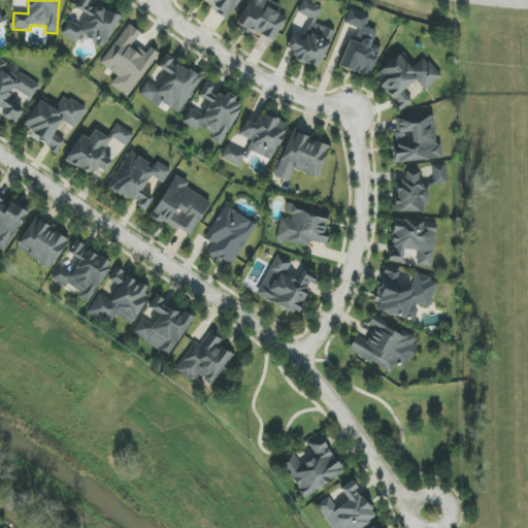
[(120,17),(90,2),(90,0),(79,0),(75,9),(89,15),(83,28),(67,21),(61,35),(77,42),(80,36),(105,47),(120,17)]
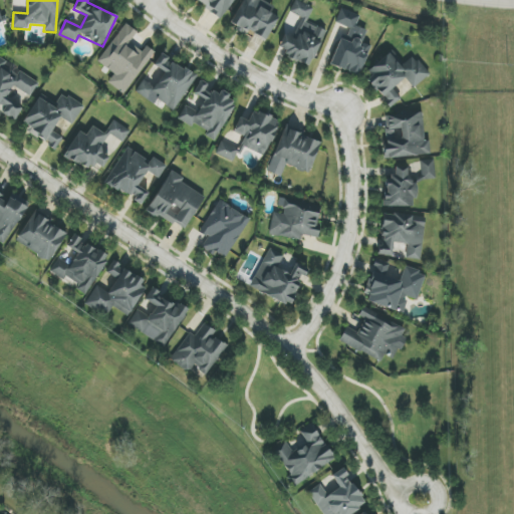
[(195,0),(222,18),(233,0),(195,0)]
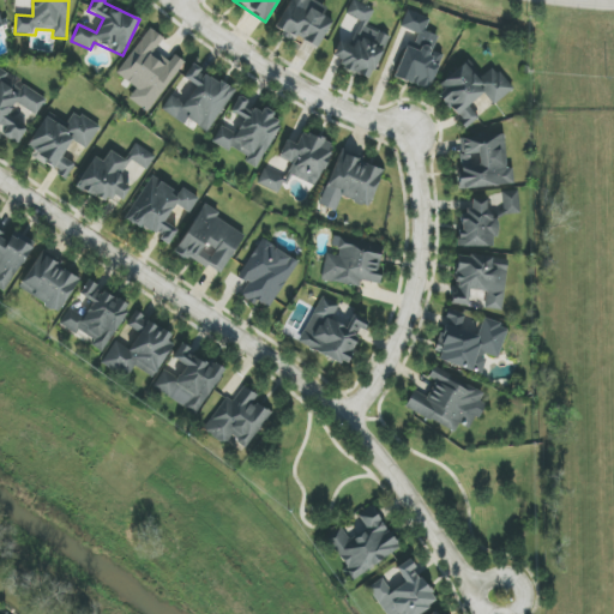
[(319,49),(332,20),(309,10),(313,0),(289,0),(276,30),(319,49)]
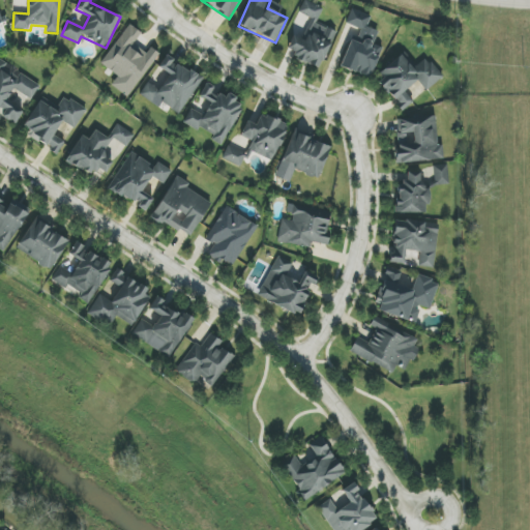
[(336,31),(317,23),(323,7),(304,0),(303,0),(298,12),(310,18),(301,37),(293,34),(288,49),(297,53),(294,59),(320,69),(336,31)]
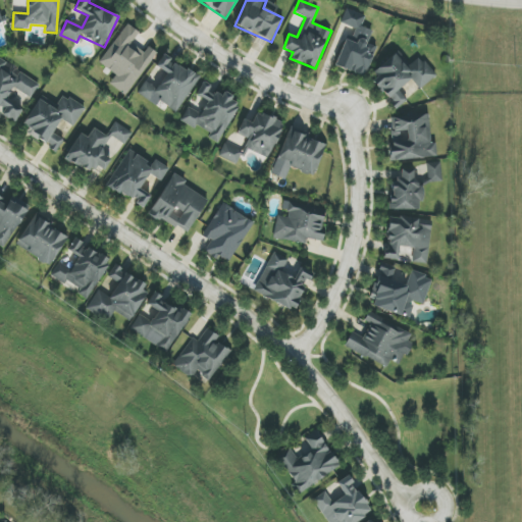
[(335,66),(365,76),(376,46),(369,43),(373,31),(362,27),(365,15),(346,8),(341,23),(355,29),(351,41),(345,39),(335,66)]
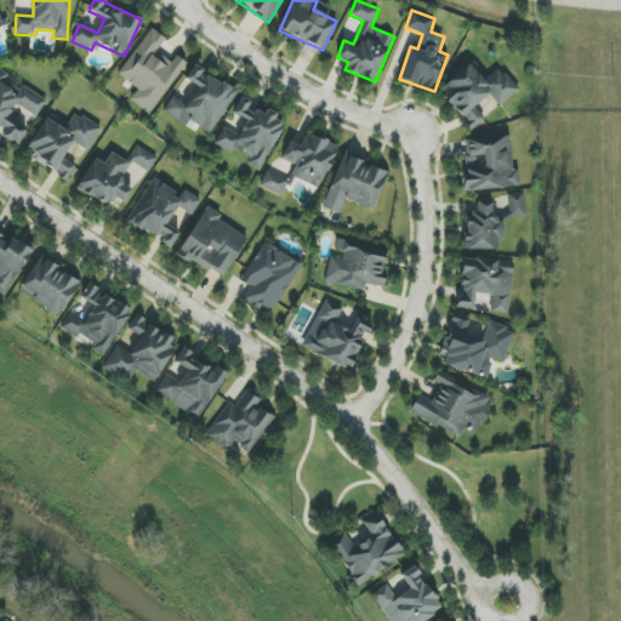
[(187,63),(176,56),(172,62),(158,52),(166,39),(151,28),(118,74),(138,89),(130,100),(151,114),(187,63)]
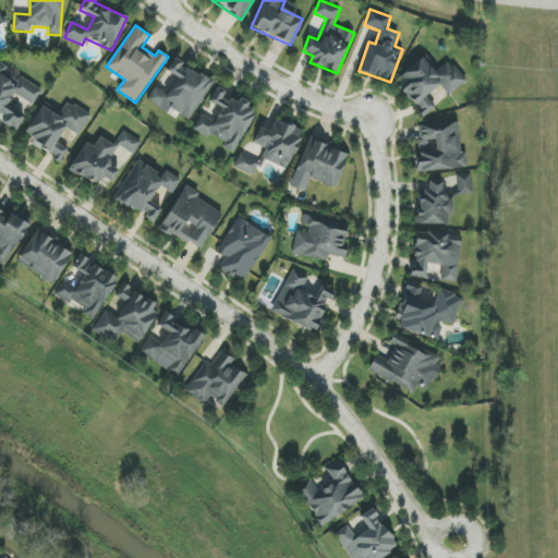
[(213,82),(174,59),(167,72),(178,79),(169,94),(156,86),(147,101),(168,113),(171,109),(191,121),(213,82)]
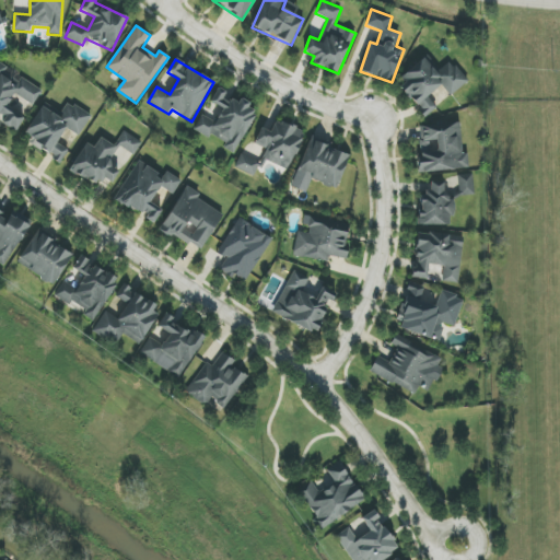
[(428,96),(441,85),(451,96),(468,81),(450,59),(434,72),(424,60),(397,83),(427,116),(436,107),(428,96)]
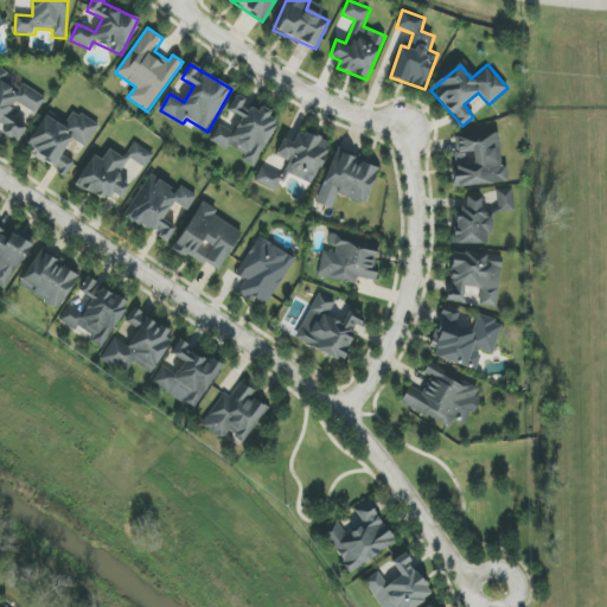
[(46,97),(0,69),(0,129),(2,132),(1,133),(18,142),(31,120),(17,112),(20,106),(36,115),(46,97)]
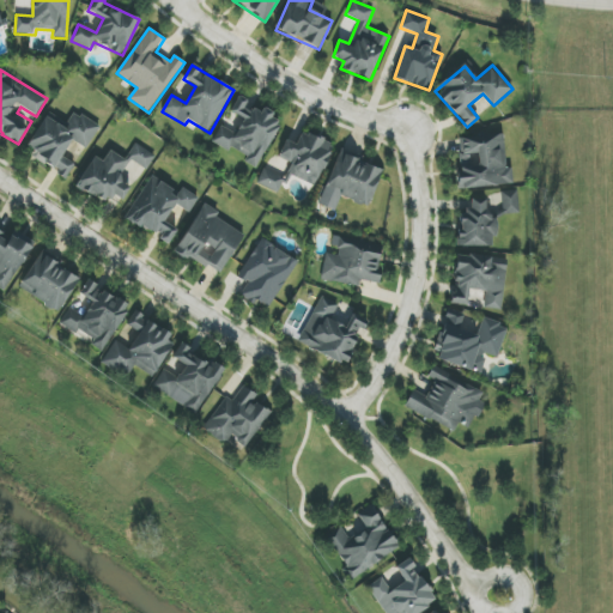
[(256,169),(281,123),(269,117),(271,115),(238,97),(230,111),(243,120),(235,134),(220,127),(212,143),(229,152),(231,149),(247,157),(244,162),(256,169)]
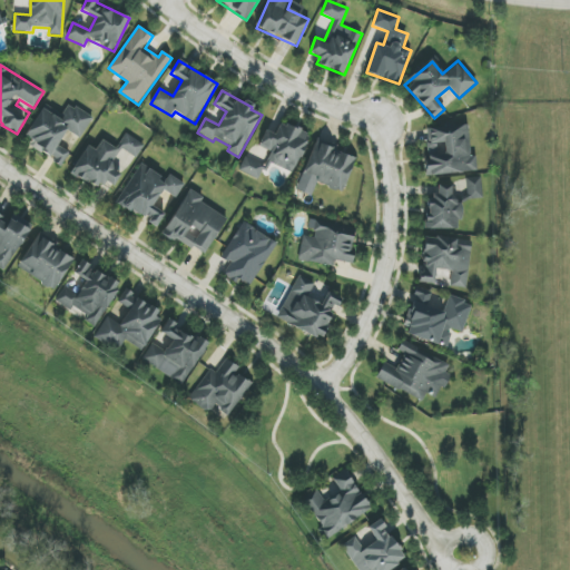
[(80,139),(94,118),(69,102),(60,115),(45,105),(26,136),(32,140),(30,145),(62,166),(70,154),(58,146),(67,130),(80,139)]
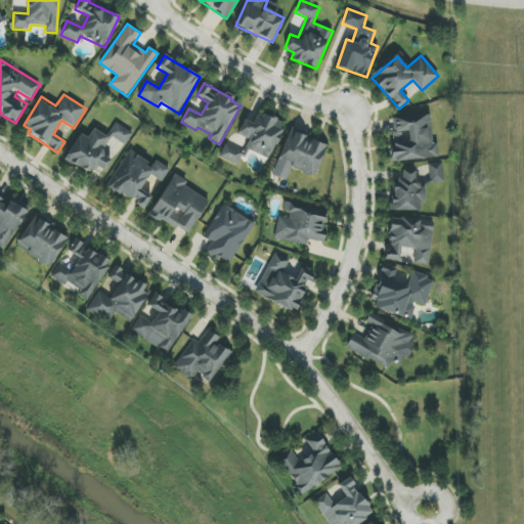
[(269,160),(286,125),(251,110),(239,135),(251,140),(247,149),(269,160)]
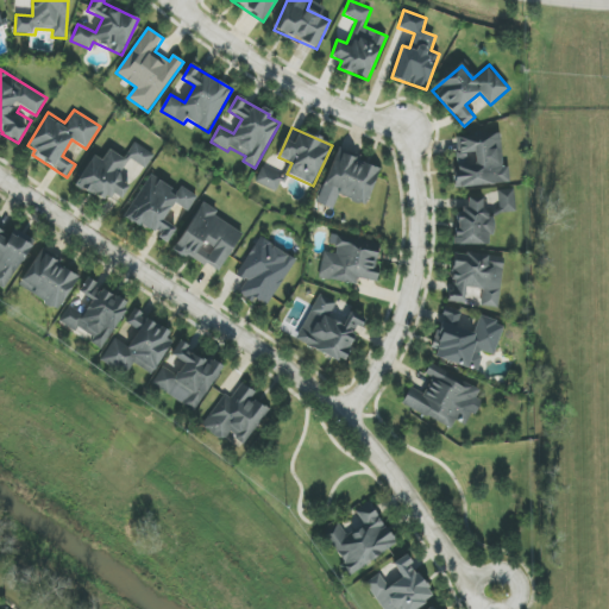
[(457,187),(509,184),(509,167),(502,167),(501,135),(454,137),(457,187)]
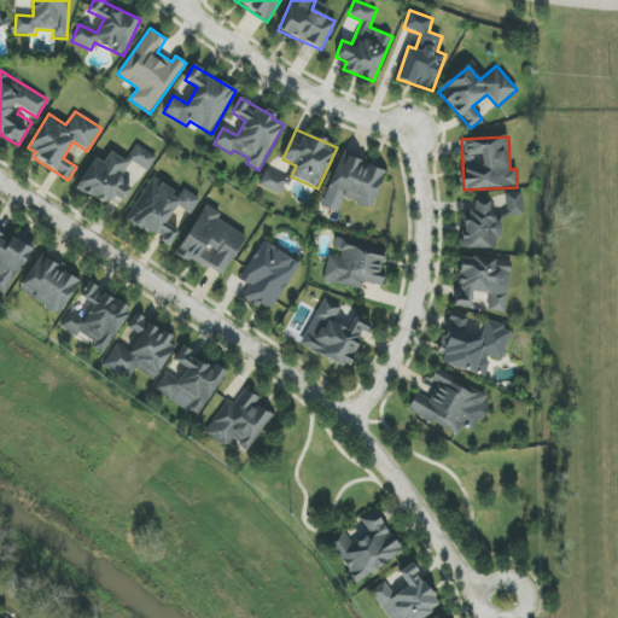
[(386,170),(342,153),(321,207),(338,213),(344,199),(372,209),(386,170)]
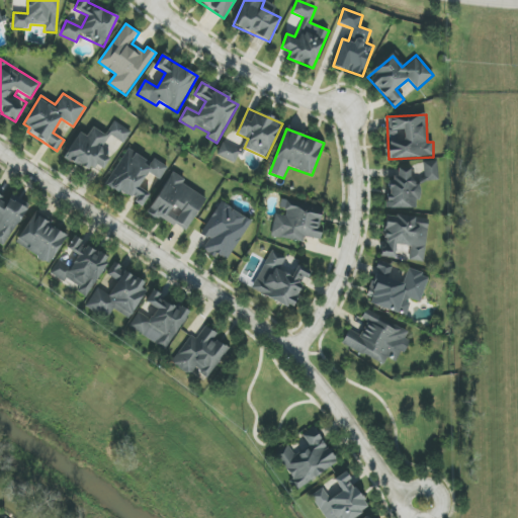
[(235,164),(241,152),(223,143),(217,155),(235,164)]
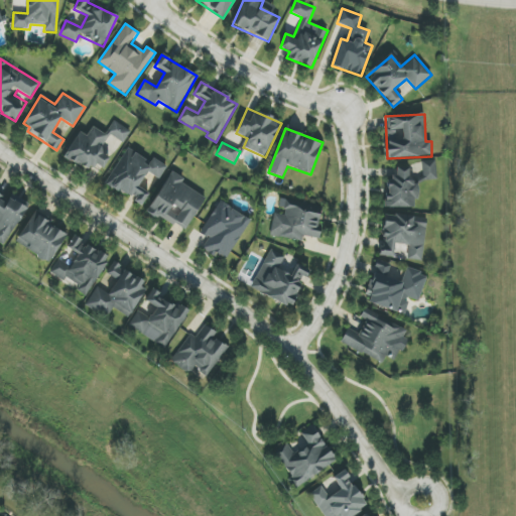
[(166,168),(128,146),(106,183),(142,206),(149,194),(139,186),(147,172),(159,179),(166,168)]
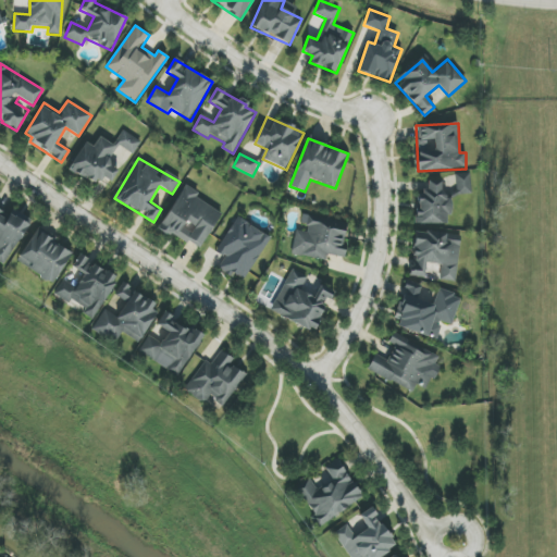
[(471,195),(471,177),(418,180),(419,225),(452,223),(450,196),(471,195)]
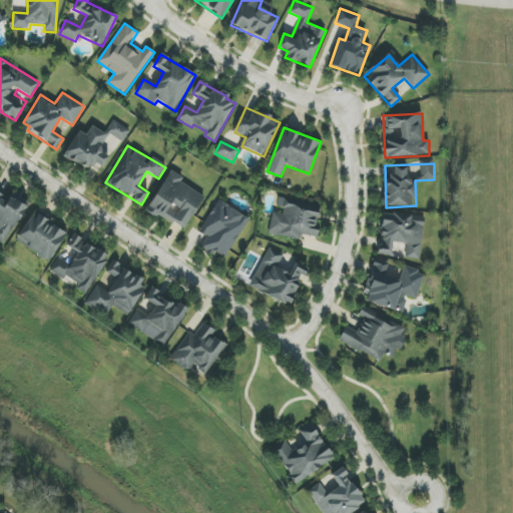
[(183,231),(204,196),(181,182),(184,178),(170,170),(147,208),(183,231)]
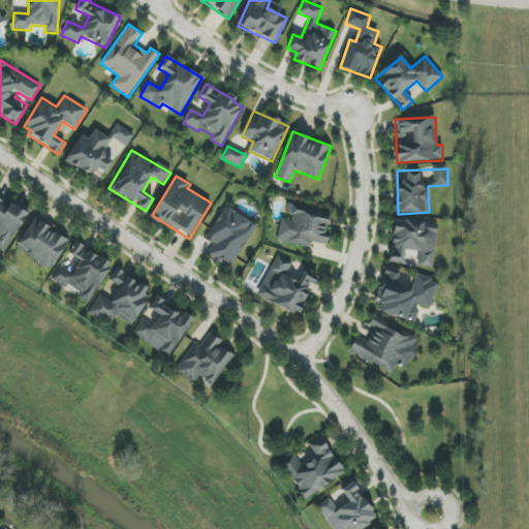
[(0,249),(3,252),(28,213),(10,201),(8,205),(0,199),(0,249)]
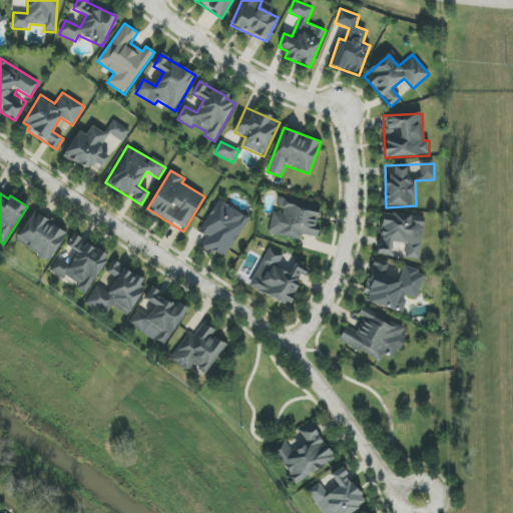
[(269,234),(301,240),(302,234),(315,236),(319,213),(303,210),(304,201),(280,197),(278,210),(273,209),(269,234)]
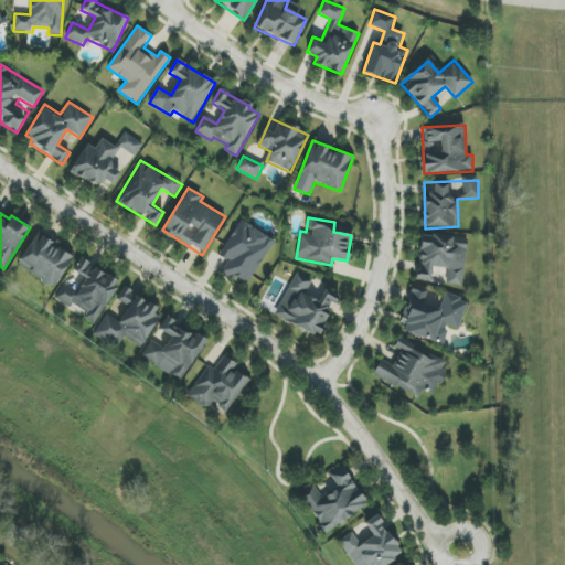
[(220,256),(228,262),(222,273),(236,281),(238,278),(249,284),(275,241),(241,221),(220,256)]
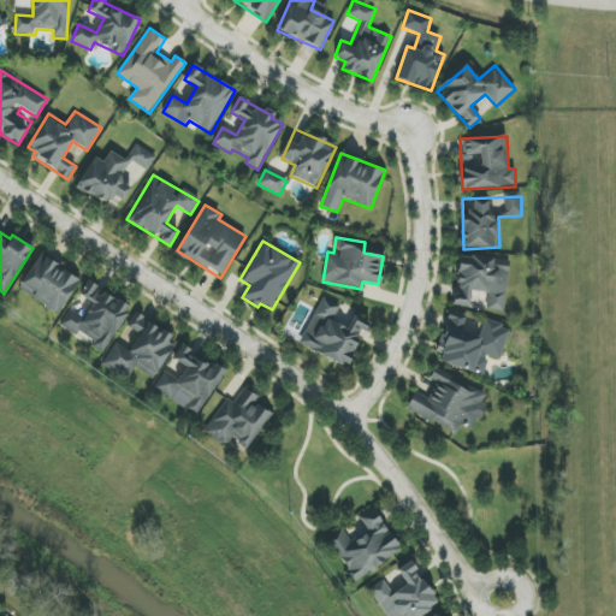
[(59,314),(81,279),(40,255),(19,290),(59,314)]
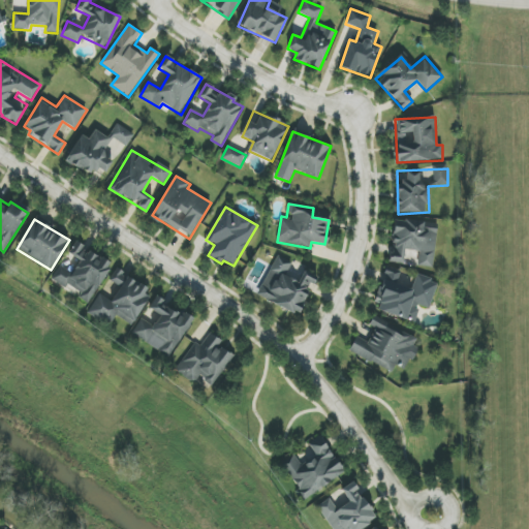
[(433,268),(437,224),(395,220),(390,261),(416,265),(416,267),(433,268)]
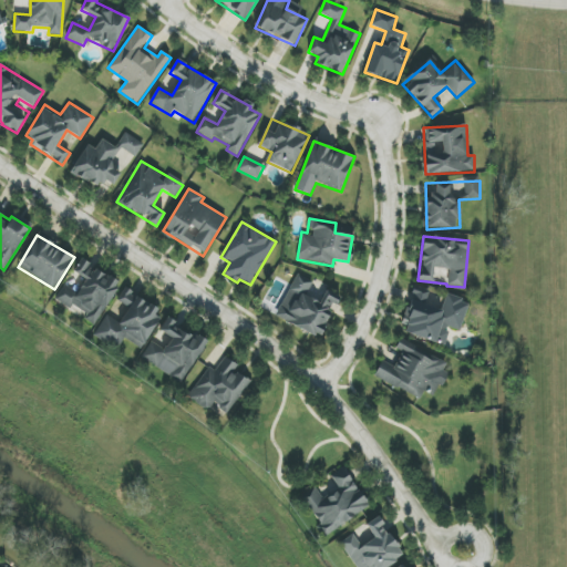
[(95,323),(120,284),(81,260),(73,272),(85,279),(76,292),(64,285),(54,300),(74,312),(75,311),(95,323)]
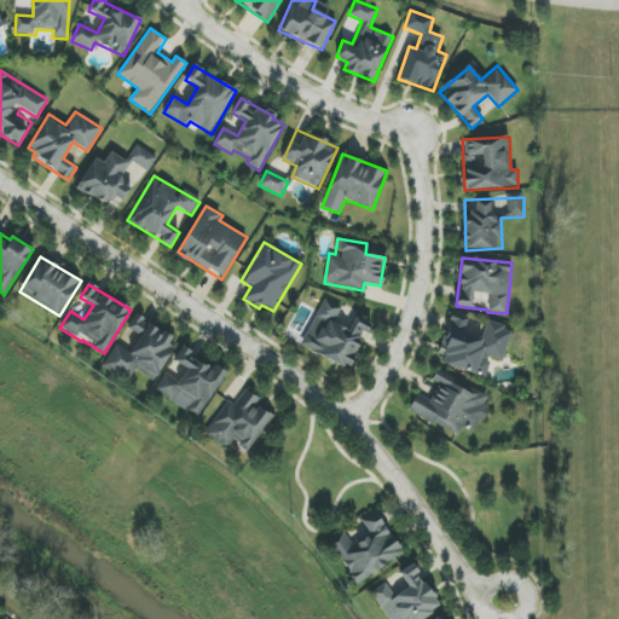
[(301,346),(347,369),(371,324),(356,317),(352,325),(340,319),(345,308),(325,299),(301,346)]
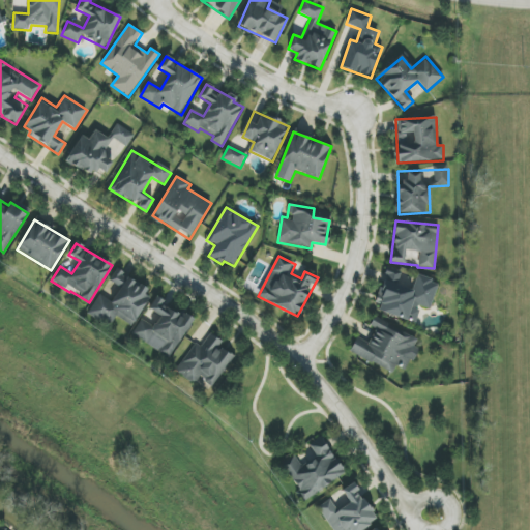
[(430,310),(439,282),(417,275),(414,286),(400,281),(402,273),(386,268),(374,308),(415,321),(419,306),(430,310)]
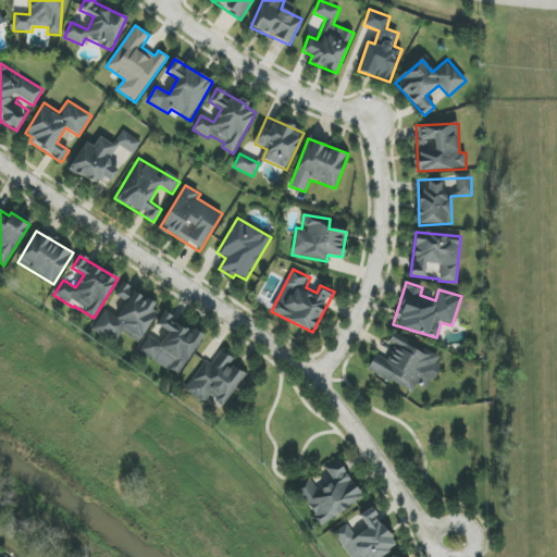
[(139,343),(159,305),(121,284),(112,300),(122,307),(116,318),(102,310),(91,331),(115,343),(121,333),(139,343)]
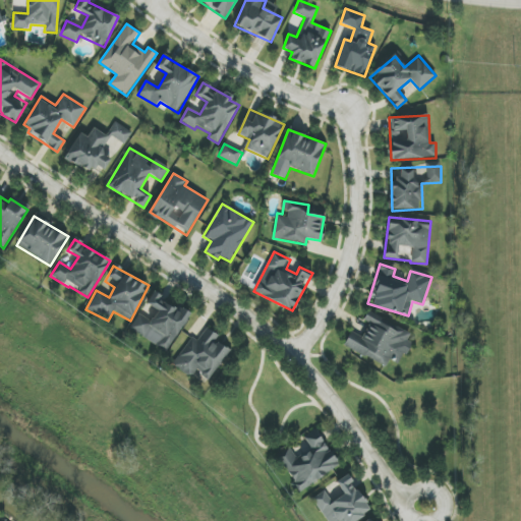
[(189,313),(153,293),(147,305),(157,310),(151,322),(137,314),(128,331),(168,352),(189,313)]
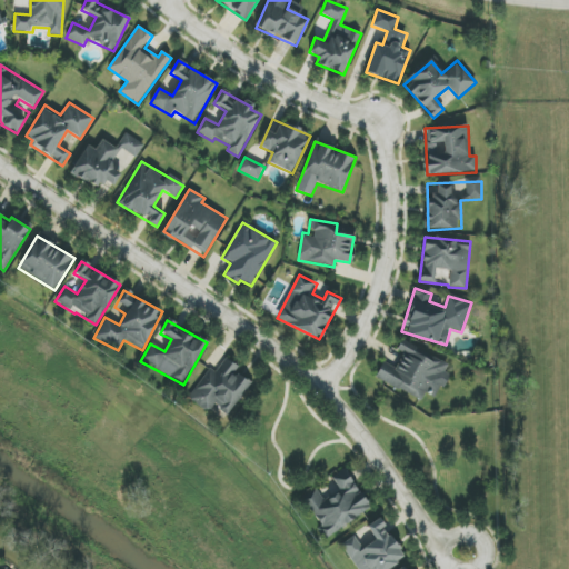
[(375,379),(421,401),(426,393),(437,398),(448,375),(445,372),(447,368),(403,347),(393,369),(382,363),(375,379)]
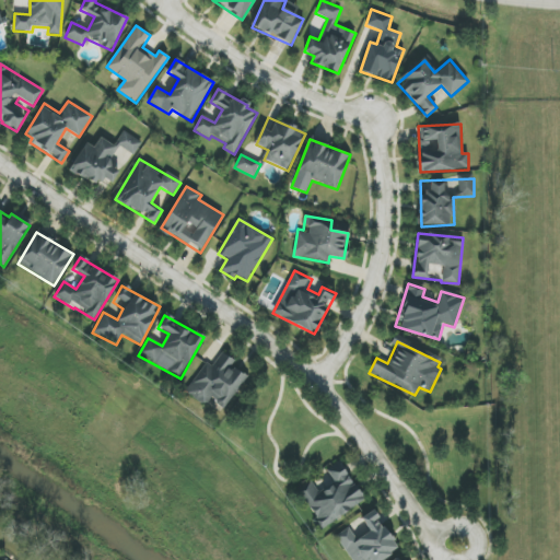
[(247,377),(232,365),(234,361),(222,352),(212,368),(206,363),(185,392),(205,406),(208,400),(222,411),(247,377)]
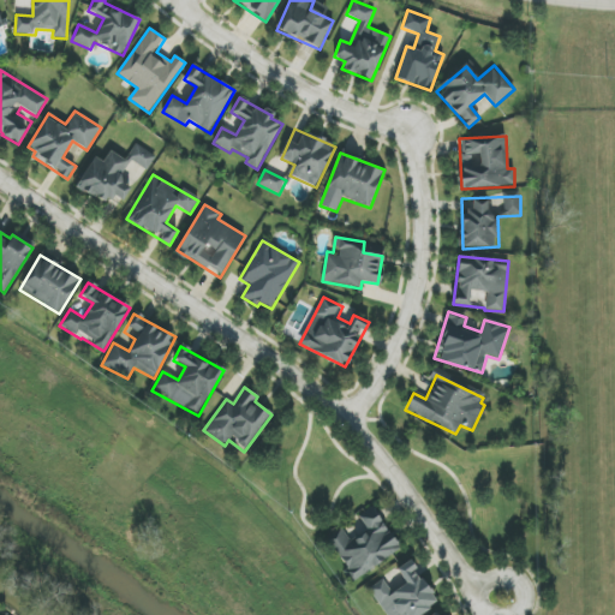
[(401,551),(374,506),(358,517),(366,530),(350,541),(344,532),(329,542),(346,571),(345,572),(351,581),(401,551)]
